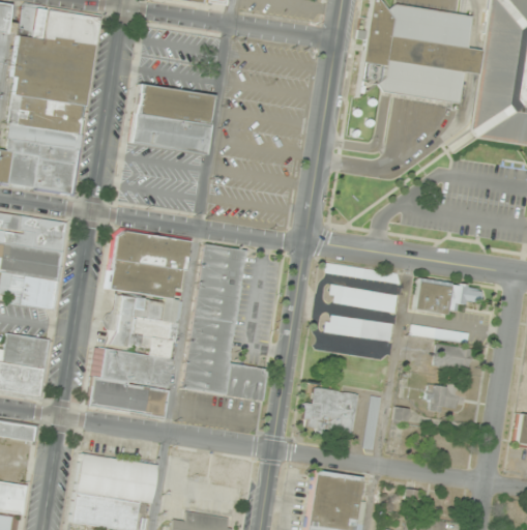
[(491,0),(526,0),(526,146),(478,139),(457,154),(449,146),(471,129),(479,75),(465,72),(459,104),(382,92),(377,84),(361,82),(373,0),(380,0),(388,10),(396,4),(472,16),(468,47),(484,47),(491,0)]
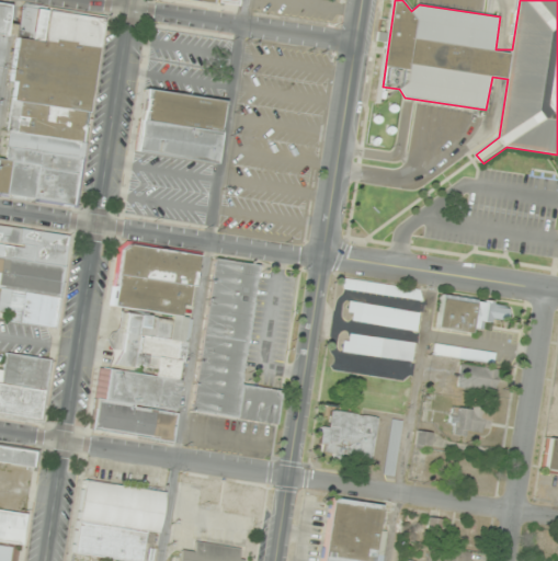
[(0,2),(10,4),(6,35),(0,34),(0,2)]
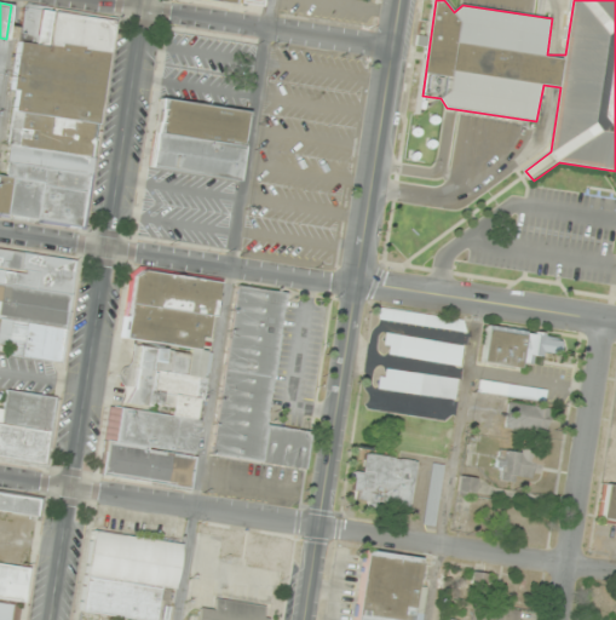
[(52,11),(46,45),(18,40),(24,6),(52,11)]
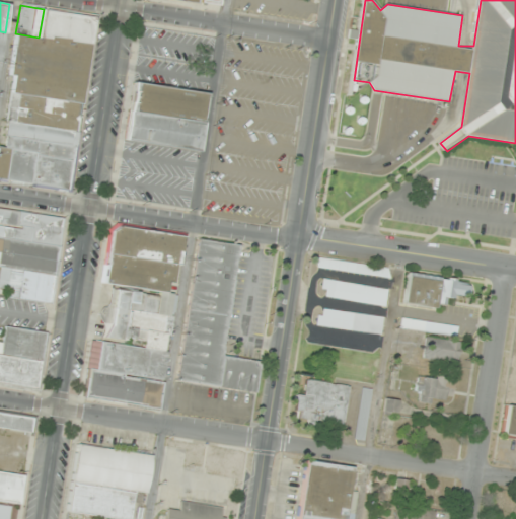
[(45,9),(94,16),(90,43),(69,40),(70,38),(51,34),(50,38),(41,36),(45,9)]
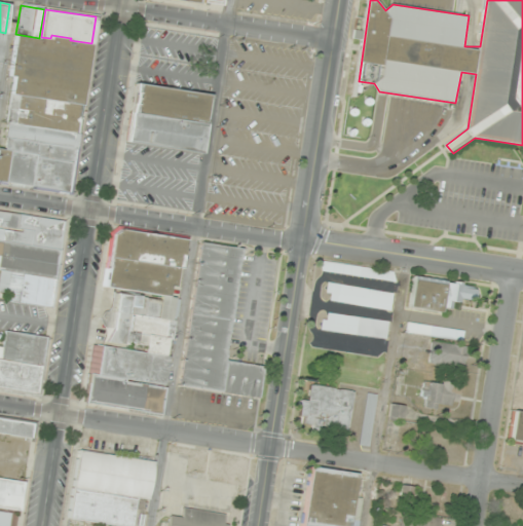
[(91,43),(82,104),(11,92),(14,76),(9,75),(15,34),(39,38),(41,38),(41,37),(50,38),(51,35),(71,38),(70,40),(91,43)]
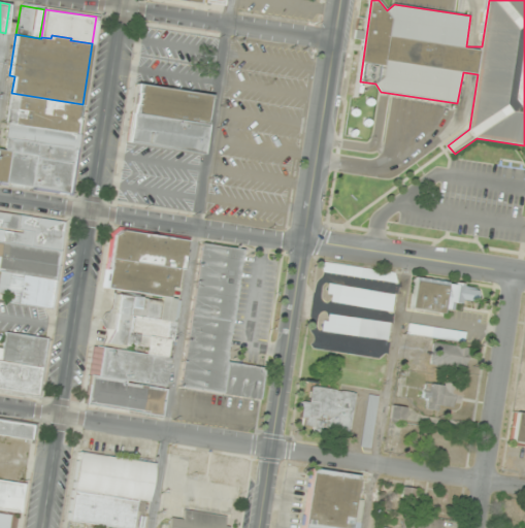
[(136,81),(137,81),(212,94),(207,124),(131,111),(136,81)]
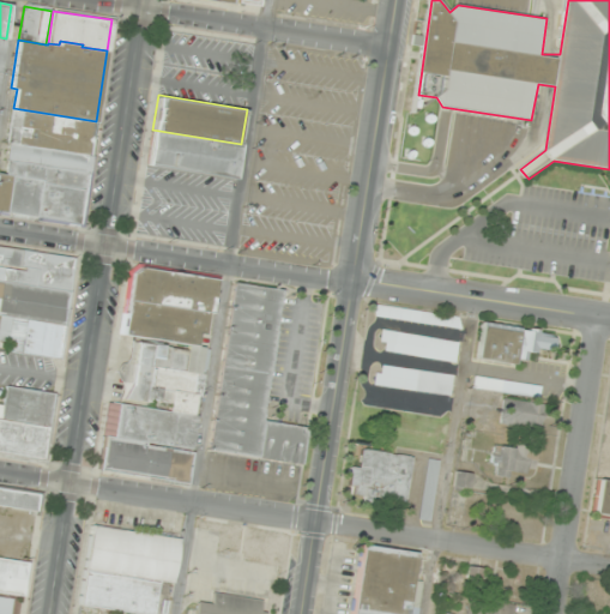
[(96,121),(94,136),(96,137),(92,156),(10,143),(8,143),(13,108),(96,121)]
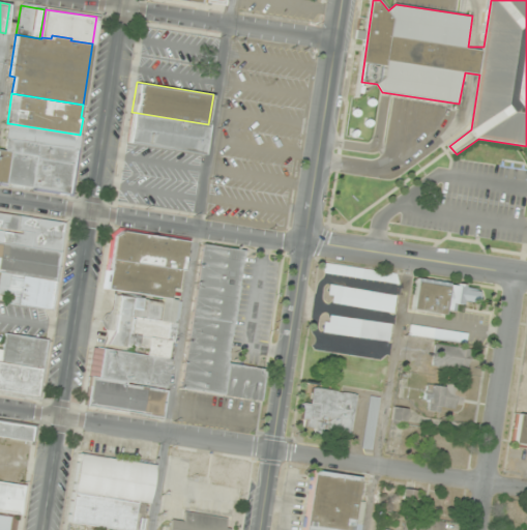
[(208,124),(204,153),(128,142),(126,142),(132,112),(208,124)]
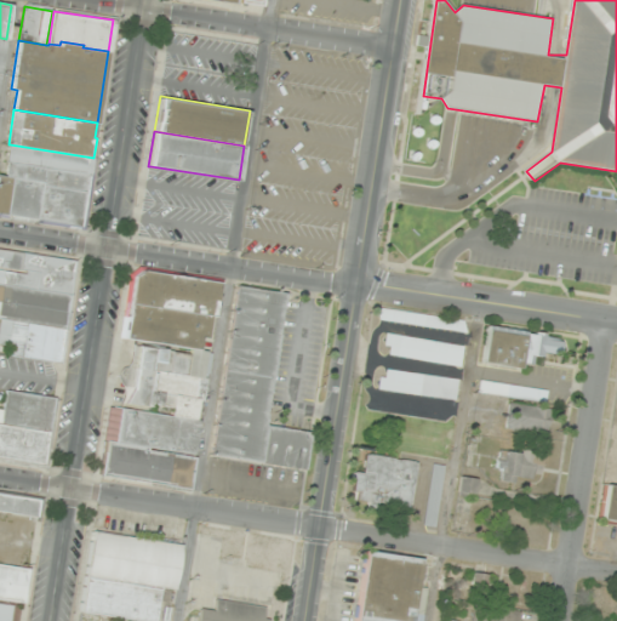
[(93,158),(90,175),(9,163),(7,161),(10,144),(93,158)]
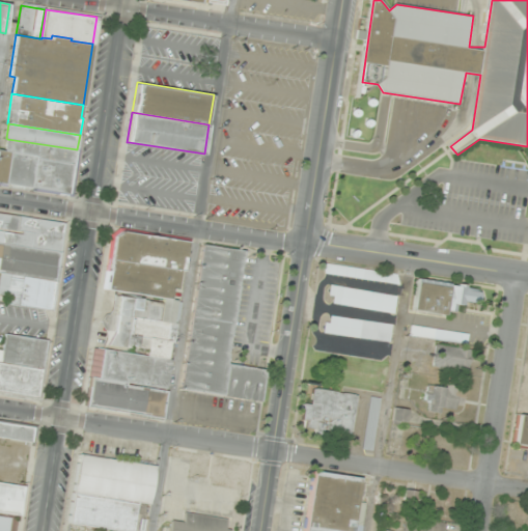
[(77,149),(75,164),(37,158),(37,156),(11,151),(5,150),(7,139),(77,149)]
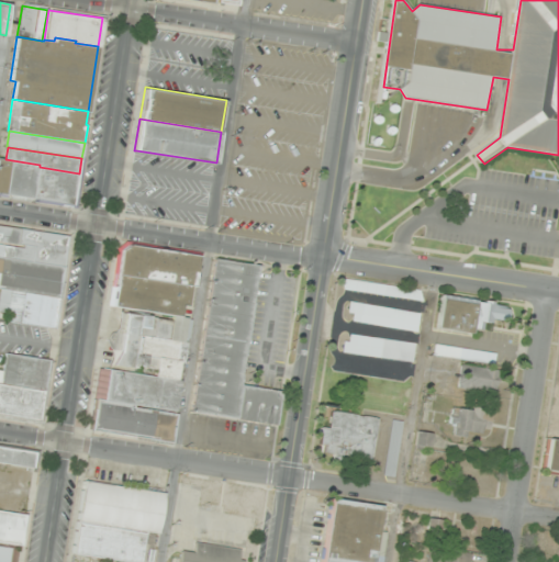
[(7,194),(0,193),(0,158),(6,159),(12,160),(7,194)]
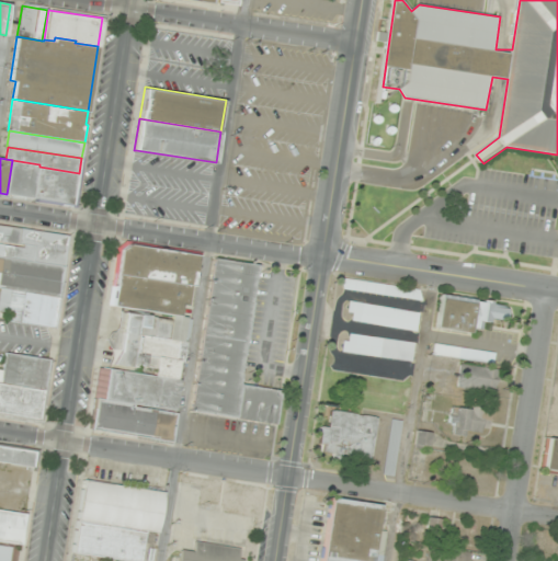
[(34,198),(7,194),(12,160),(40,164),(40,167),(34,198)]
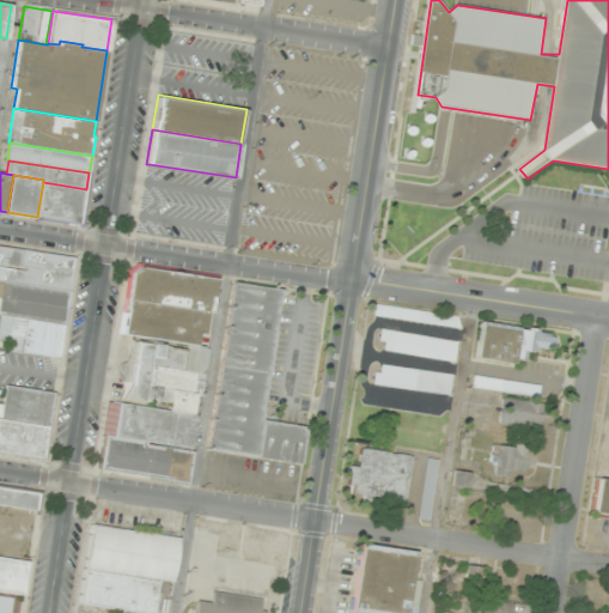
[(86,189),(81,224),(37,217),(43,182),(86,189)]
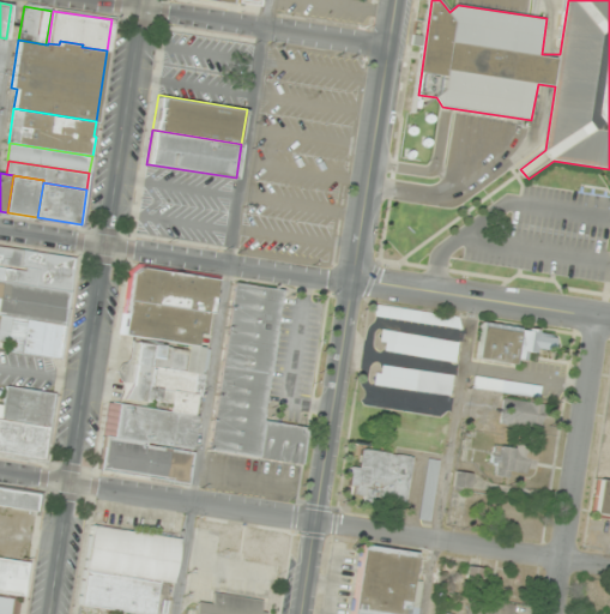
[(78,257),(0,245),(0,314),(6,315),(1,350),(64,359),(78,257)]
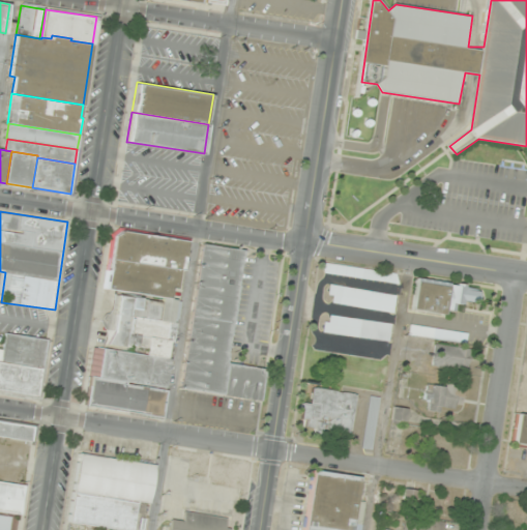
[(167,419),(183,301),(175,300),(176,288),(183,289),(191,240),(115,229),(106,291),(117,293),(114,315),(111,314),(106,349),(96,348),(88,407),(167,419)]
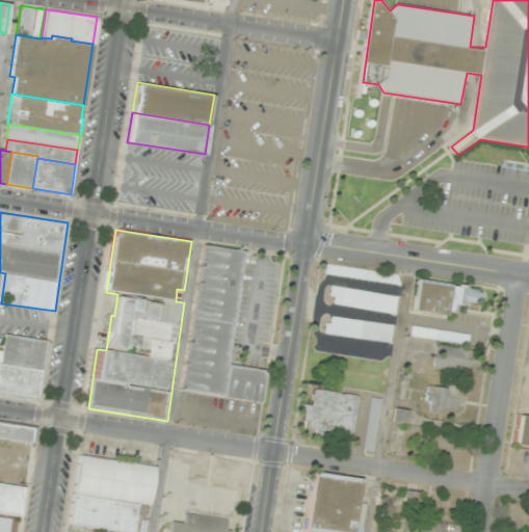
[(233,366),(247,250),(205,245),(186,392),(266,402),(270,370),(233,366)]
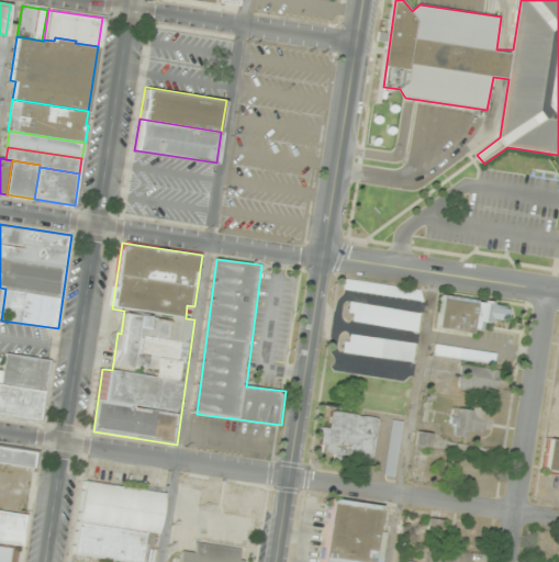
[(423,300),(425,290),(346,280),(345,290),(423,300)]
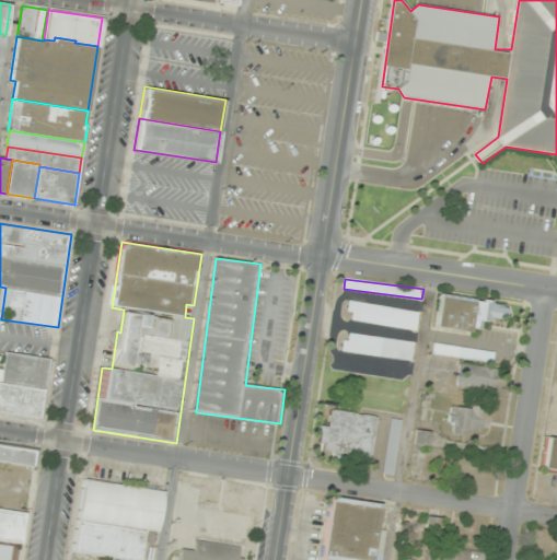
[(438,327),(483,334),(485,319),(508,323),(511,304),(442,294),(438,327)]
